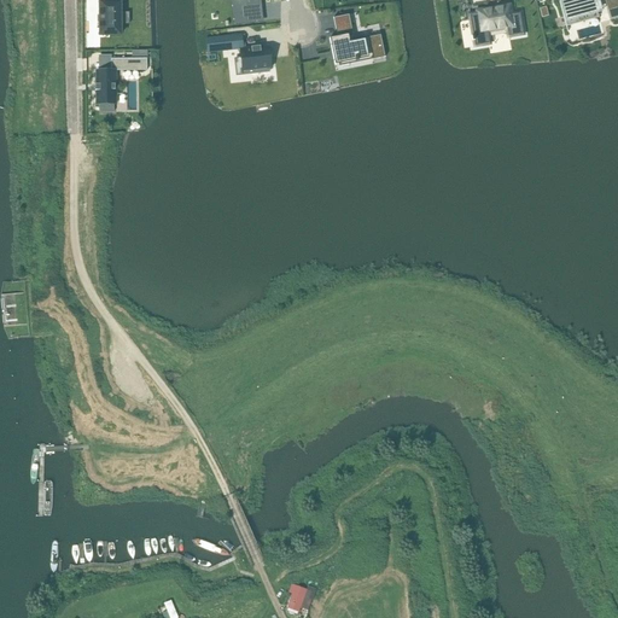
[(229,0),(232,12),(258,10),(256,0),(229,0)]
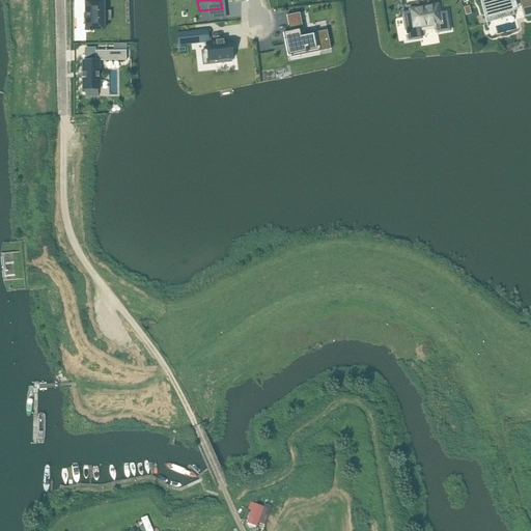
[(486,0),(480,2),(486,23),(497,20),(496,17),(512,11),(512,10),(510,5),(520,2),(521,5),(522,5),(530,3),(530,0),(486,0)]
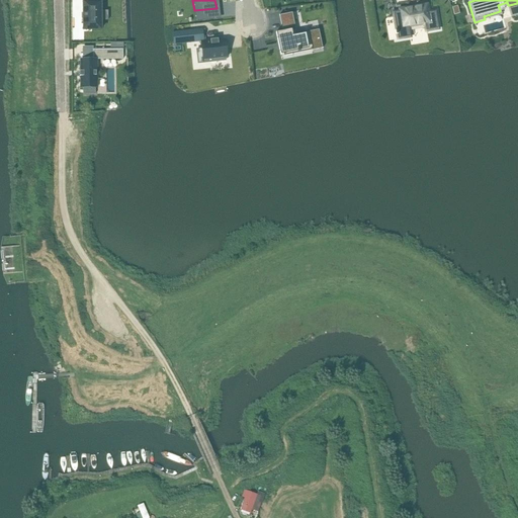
[(85,1),(82,1),(82,30),(101,30),(101,20),(107,20),(107,11),(101,11),(101,1),(85,1)]
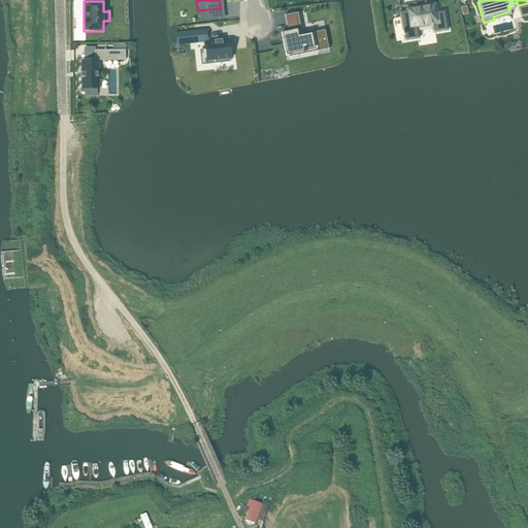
[(406,11),(400,12),(404,40),(419,38),(417,27),(432,24),(433,32),(447,30),(443,11),(436,13),(435,4),(406,9),(406,11)]
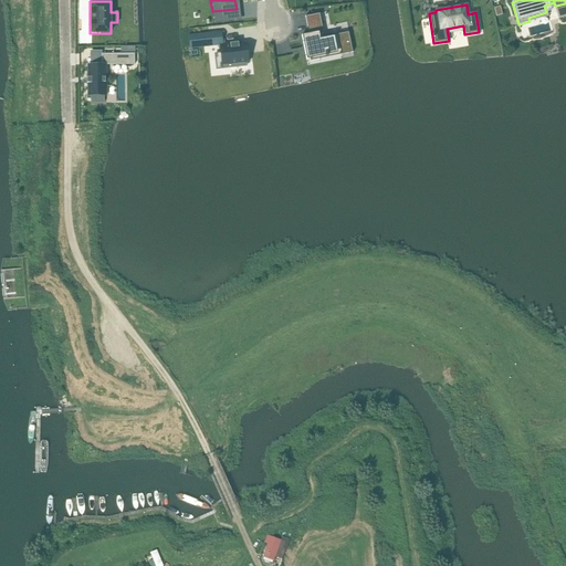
[(310,34),(303,37),(307,59),(342,51),(342,54),(352,52),(348,33),(334,37),(334,38),(320,41),(318,39),(317,32),(322,31),(318,14),(306,18),(310,33),(310,34)]
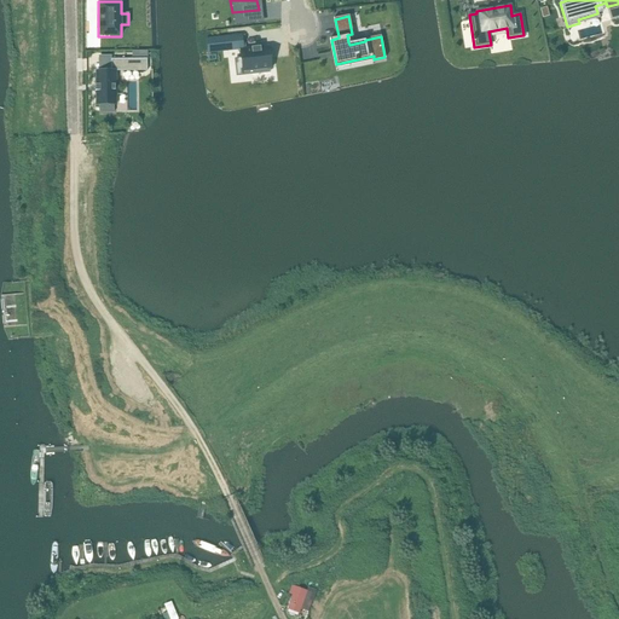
[(230,38),(207,40),(208,53),(231,51),(230,38)]
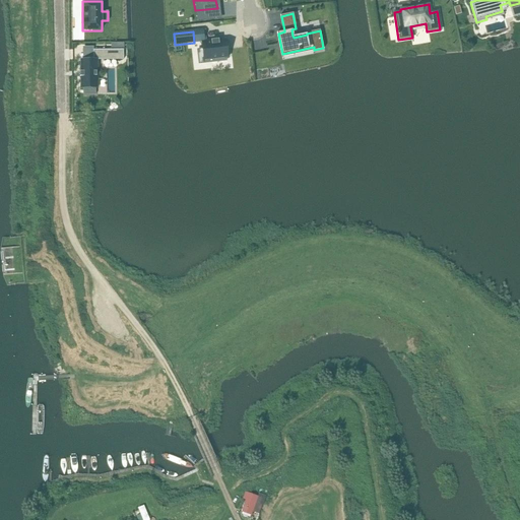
[(204,42),(200,42),(201,48),(202,61),(210,60),(210,63),(226,62),(226,61),(225,59),(228,58),(226,45),(225,39),(214,41),(204,42)]
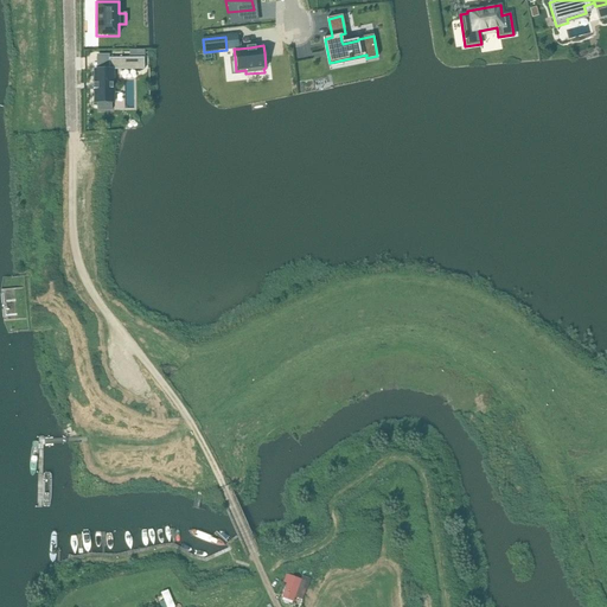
[(108,70),(94,70),(94,88),(94,102),(113,102),(113,69),(114,69),(144,69),(144,58),(108,58),(108,70)]
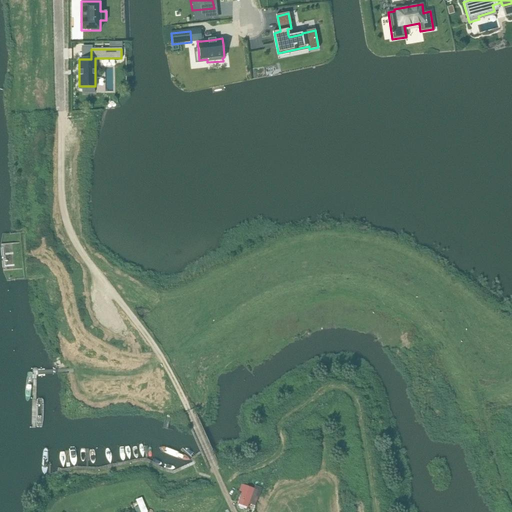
[(241,485),(238,492),(241,493),(238,500),(254,506),(260,489),(254,487),(253,489),(241,485)]
